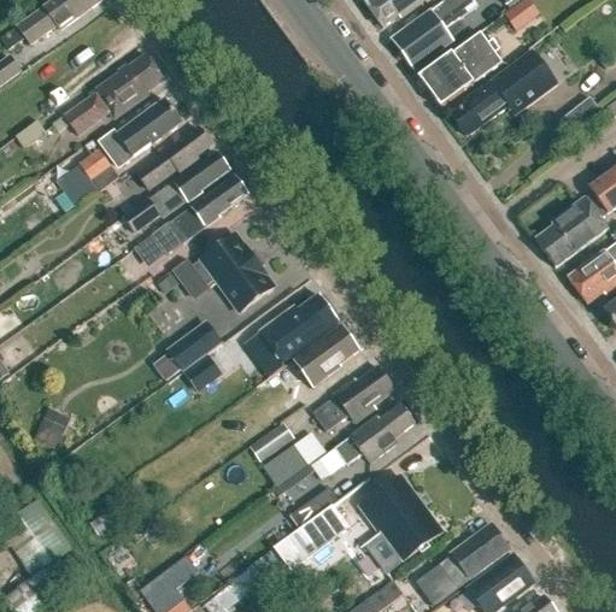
[(50,0),(0,36),(0,39),(7,48),(24,36),(29,43),(56,24),(59,29),(99,0),(50,0)]
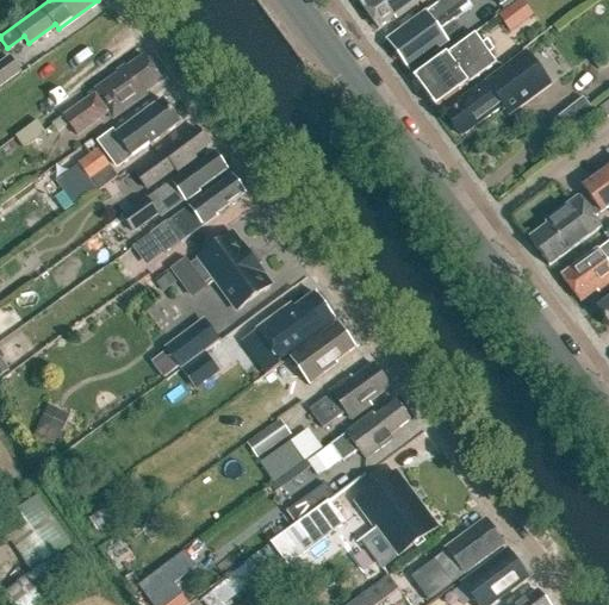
[(392,14),(395,17),(418,0),(361,0),(360,1),(378,25),(392,14)]
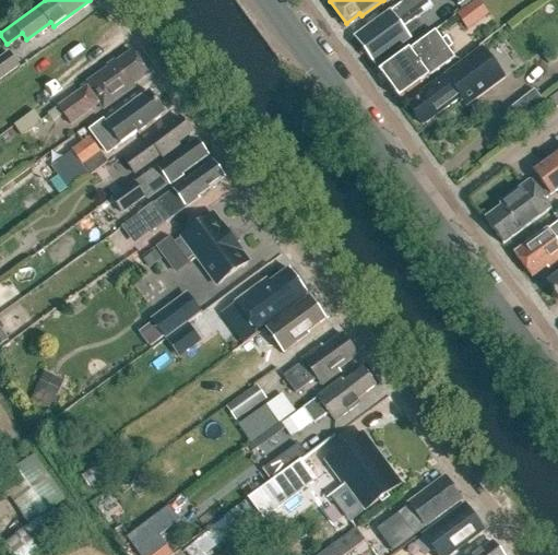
[(374,62),(410,36),(402,26),(431,4),(428,0),(402,0),(394,6),(354,35),(374,62)]
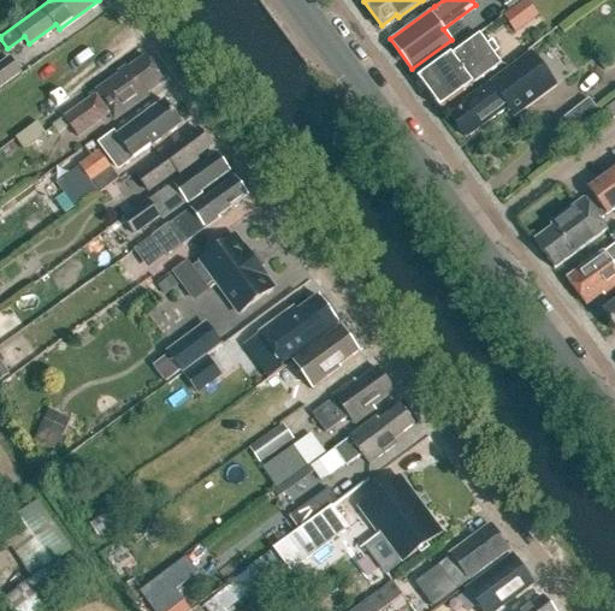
[(514,30),(537,13),(528,0),(519,0),(502,13),(514,30)]
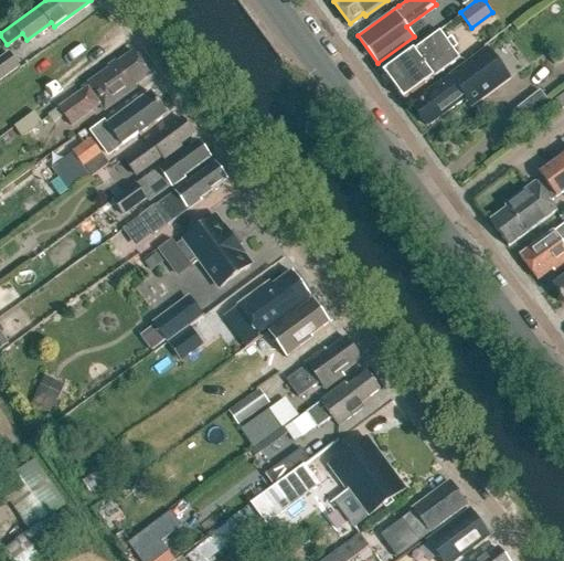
[(402,97),(459,55),(453,46),(457,44),(449,34),(446,36),(439,28),(382,70),(402,97)]
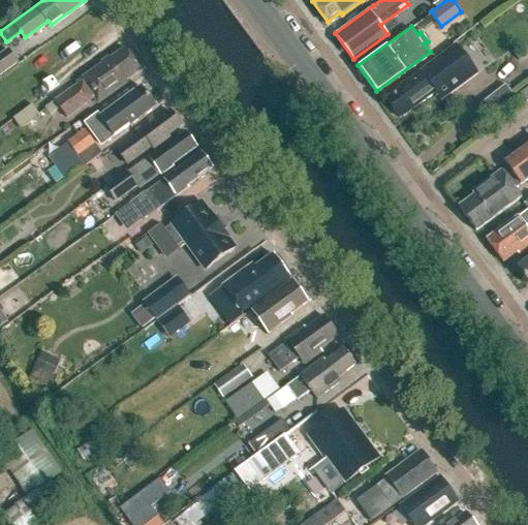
[(399,88),(385,97),(400,116),(435,90),(440,98),(476,71),(455,42),(398,85),(399,88)]
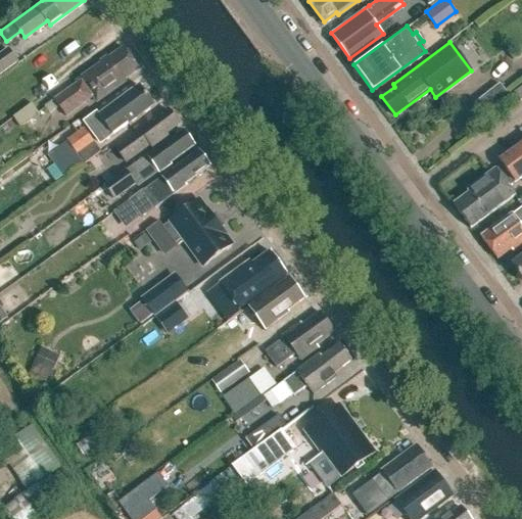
[(0,72),(17,59),(6,45),(0,49),(0,72)]
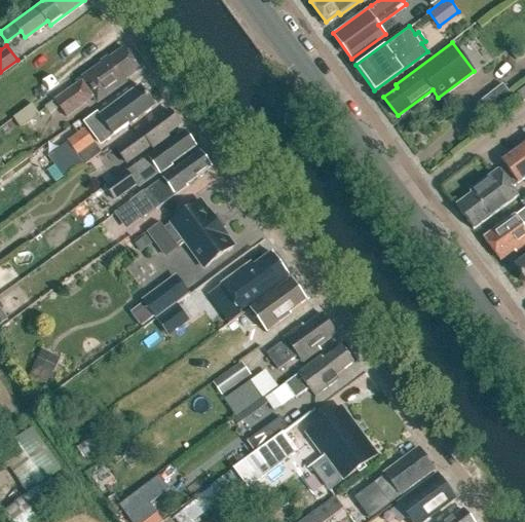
[(80,78),(53,98),(59,105),(65,114),(91,96),(96,101),(126,78),(125,76),(139,67),(123,45),(80,77),(80,78)]
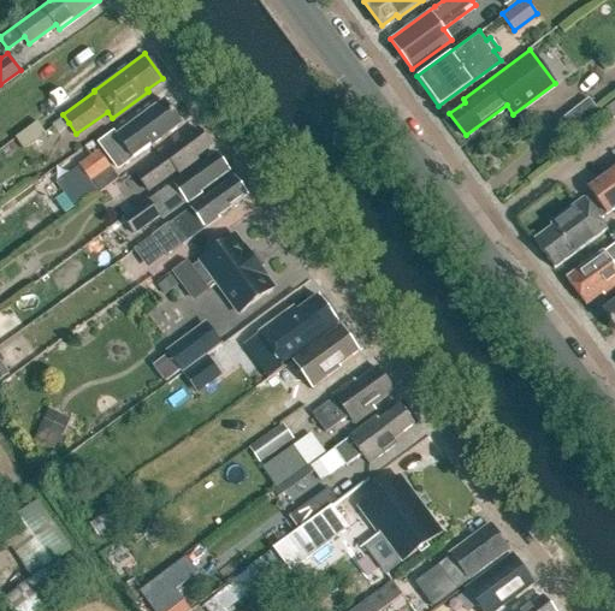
[(559,119),(571,135),(599,112),(587,96),(559,119)]
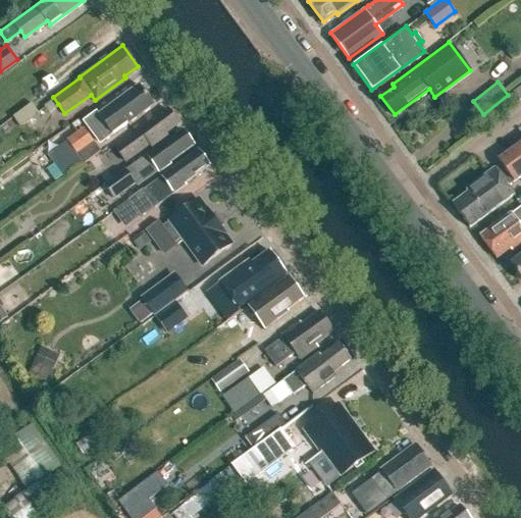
[(98,113),(95,109),(81,119),(96,139),(103,140),(153,103),(139,83),(112,103),(98,113)]
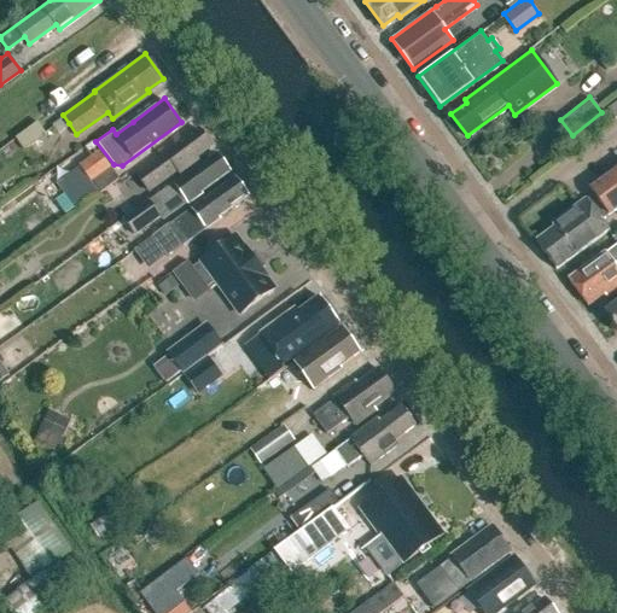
[(616,98),(606,106),(615,116),(616,114),(616,98)]
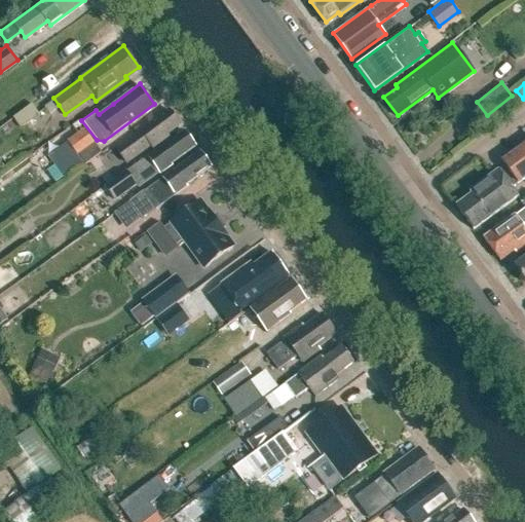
[(49,111),(59,105),(53,98),(44,105),(49,111)]
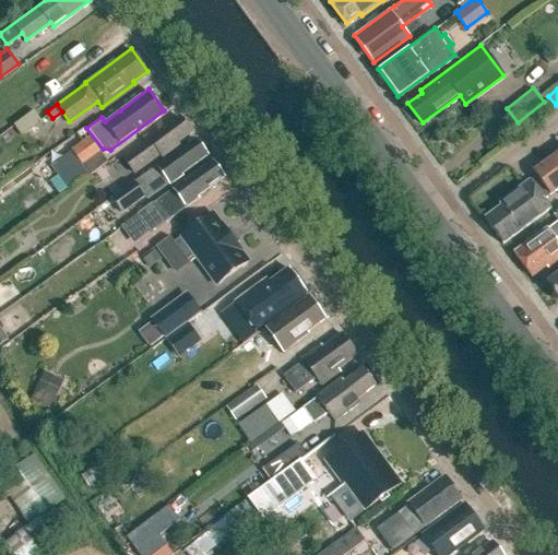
[(33,108),(12,118),(18,129),(38,118),(33,108)]
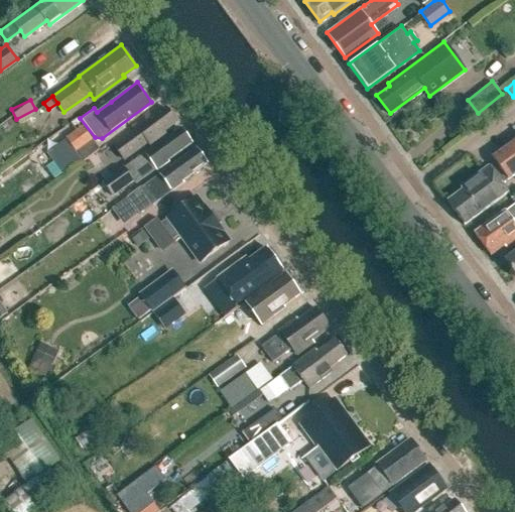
[(147,139),(149,142),(160,134),(158,132),(176,119),(165,105),(114,144),(124,157),(147,139)]
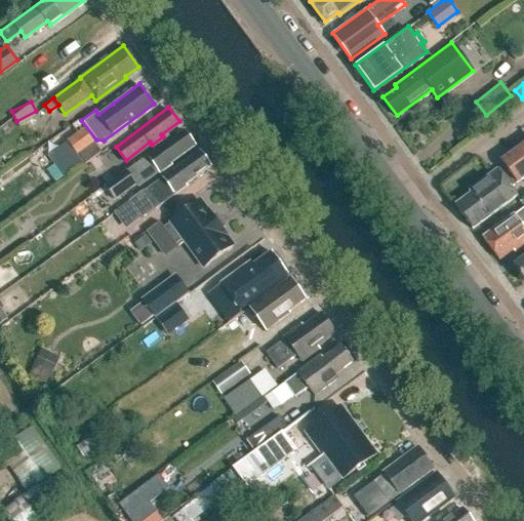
[(99,150),(82,126),(66,138),(46,153),(63,174),(82,160),(83,162),(99,150)]
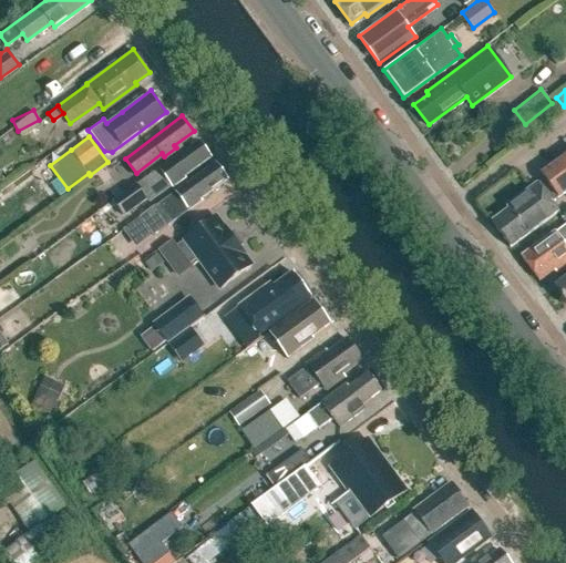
[(211,155),(198,139),(160,166),(158,166),(113,200),(123,213),(168,180),(172,185),(211,155)]
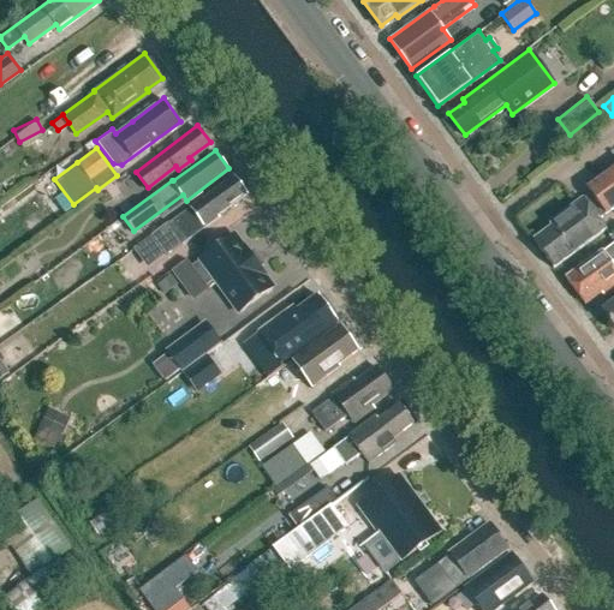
[(554,264),(606,226),(597,215),(604,210),(604,211),(613,204),(613,167),(588,187),(589,190),(548,221),(550,223),(532,237),(554,264)]
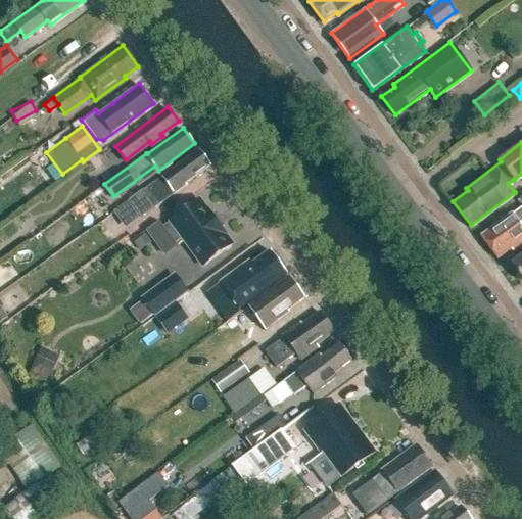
[(198,148),(142,188),(127,199),(139,216),(154,204),(185,183),(184,181),(208,163),(198,148)]
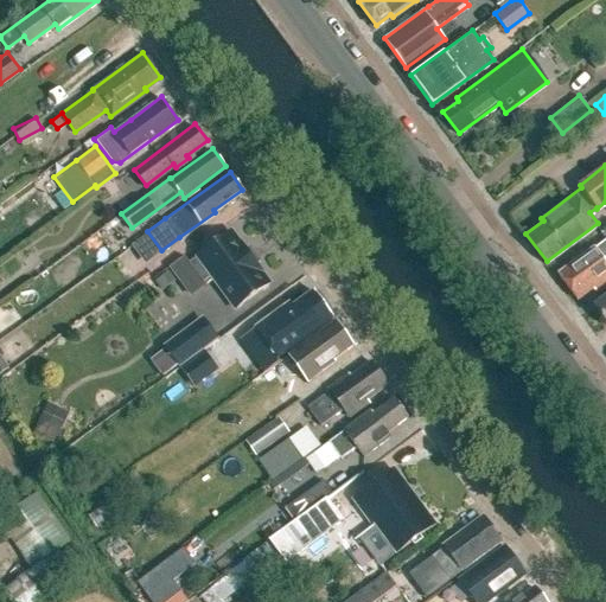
[(234,306),(268,281),(230,230),(189,261),(202,279),(210,273),(234,306)]
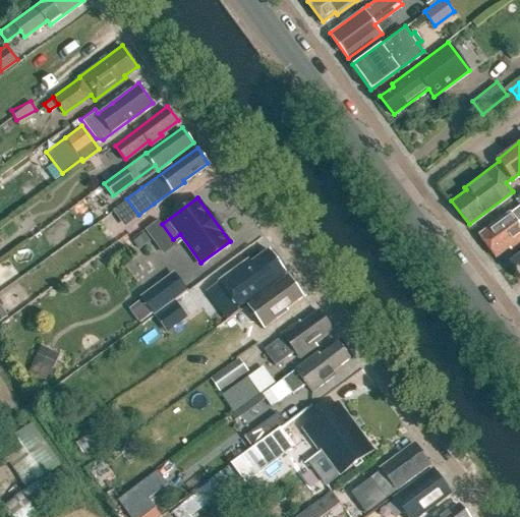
[(519,203),(510,211),(510,210),(479,232),(496,254),(513,242),(515,244),(519,240),(519,203)]
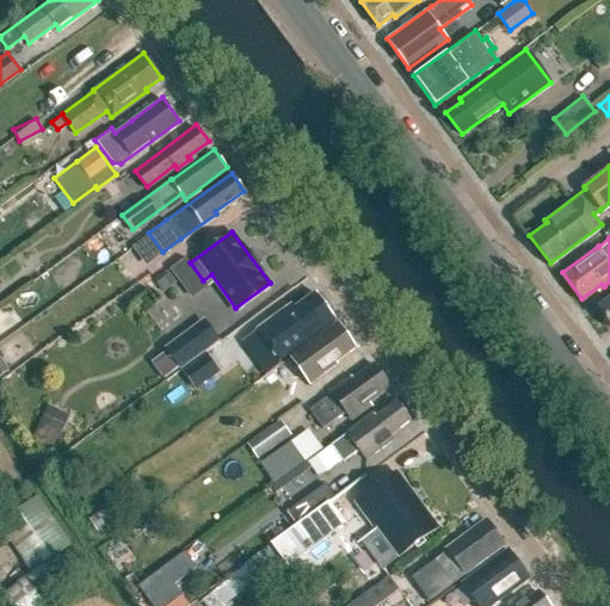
[(161,290),(176,280),(168,271),(155,280),(161,290)]
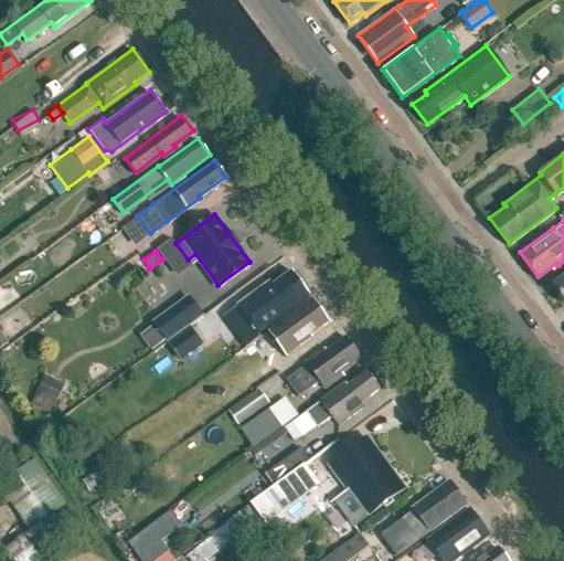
[(291,268),(270,283),(268,281),(237,304),(258,332),(310,295),(291,268)]
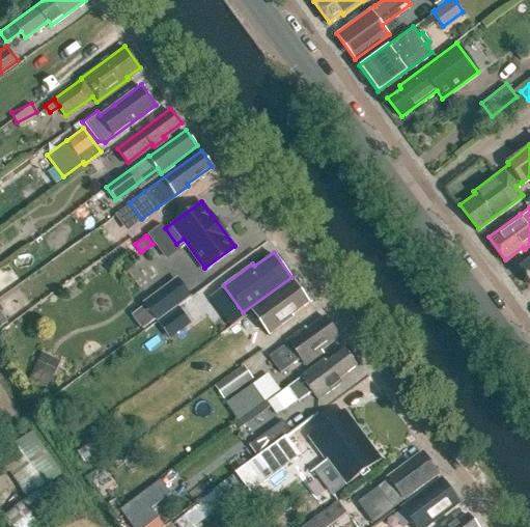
[(529,258),(519,267),(529,281),(529,258)]
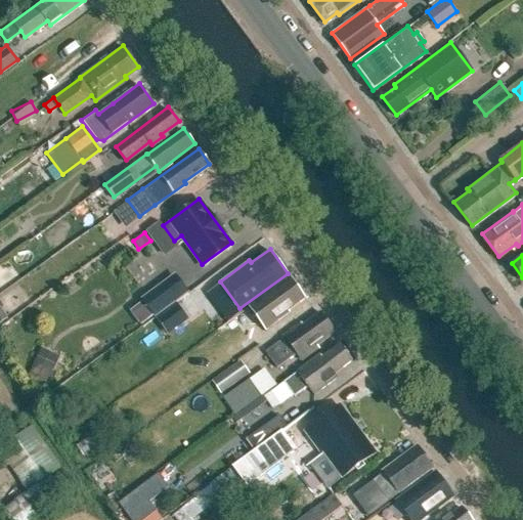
[(151,312),(155,315),(187,291),(174,271),(140,297),(142,299),(128,308),(137,322),(151,312)]
